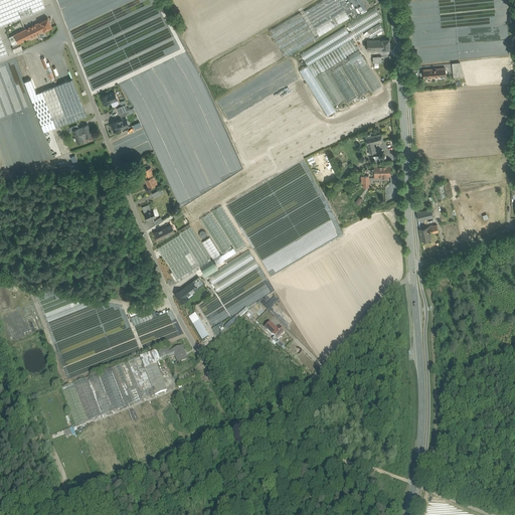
[(20,15),(13,0),(0,0),(10,23),(22,18),(20,15)]
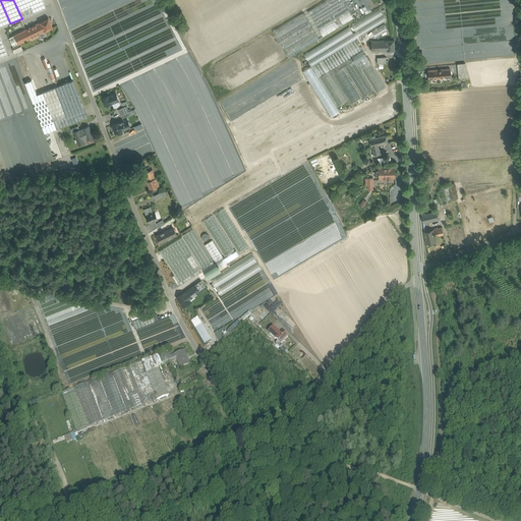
[(0,0),(0,26),(10,23),(0,0)]
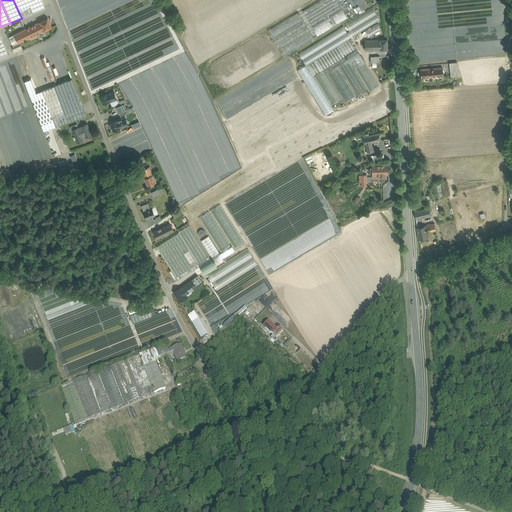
[(31,11),(26,0),(13,0),(20,15),(22,18),(32,14),(31,11)]
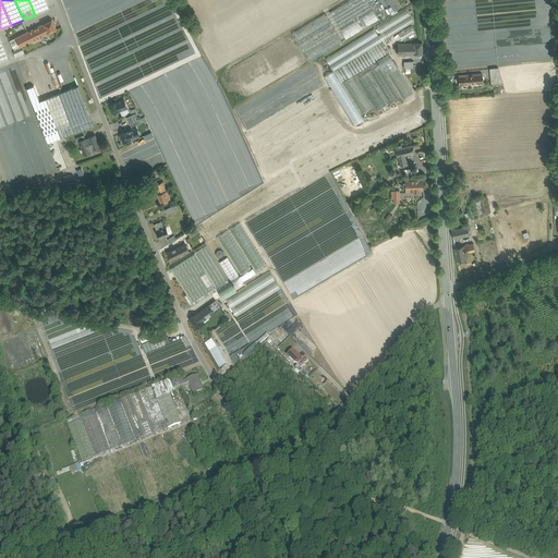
[(48,10),(44,0),(28,0),(34,12),(35,15),(48,10)]
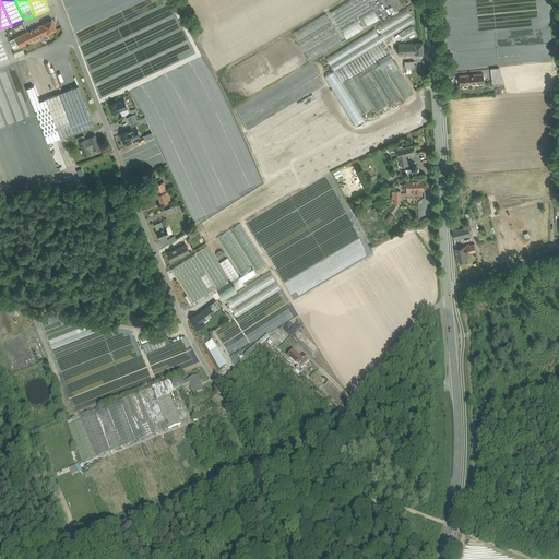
[(325,14),(293,34),(293,33),(232,70),(249,98),(384,16),(373,0),(352,0),(326,15),(325,14)]
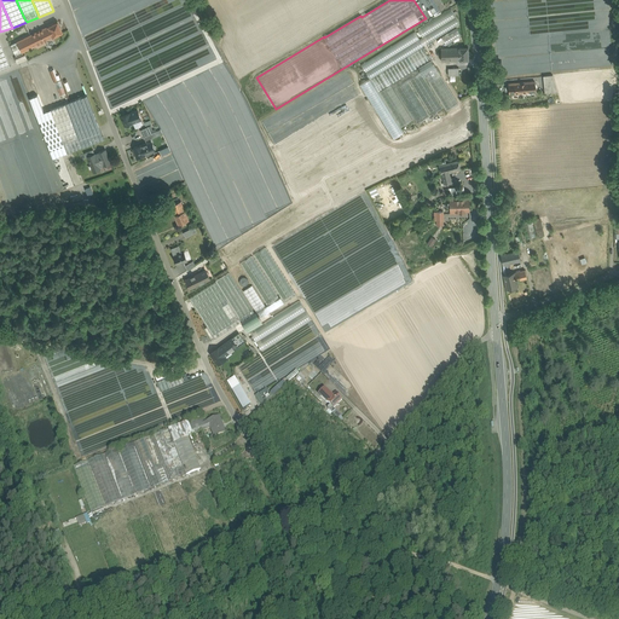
[(445,7),(440,0),(429,0),(437,12),(445,7)]
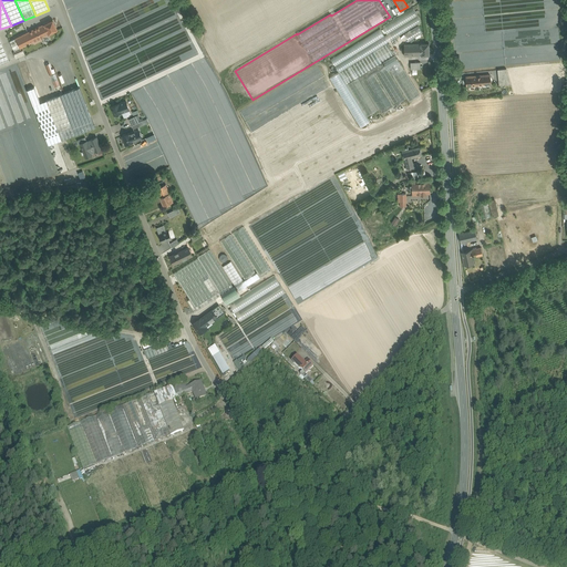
[(467,17),(501,14),(500,1),(493,1),(493,0),(480,0),(463,1),(464,12),(467,12),(467,17)]
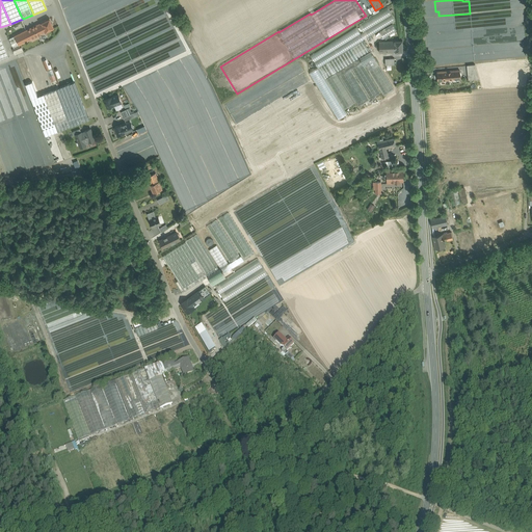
[(506,0),(504,4),(503,0),(463,0),(469,2),(470,14),(466,14),(470,16),(471,14),(477,12),(478,24),(485,23),(485,27),(505,25),(505,23),(503,22),(502,18),(504,18),(504,16),(506,10),(507,19),(510,12),(509,11),(511,7),(512,8),(523,7),(521,0),(512,0),(511,1),(508,0),(506,0)]
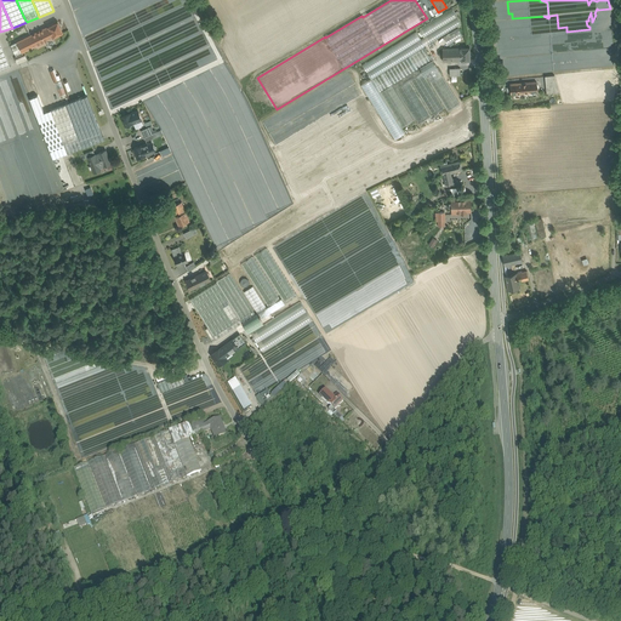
[(80,32),(83,35),(124,17),(123,11),(118,12),(117,5),(115,6),(108,9),(107,9),(107,4),(104,4),(98,6),(98,9),(101,7),(102,9),(104,7),(106,11),(101,13),(100,10),(93,11),(95,11),(89,12),(89,16),(85,17),(85,12),(81,12),(81,15),(78,16),(79,26),(80,27),(80,32)]
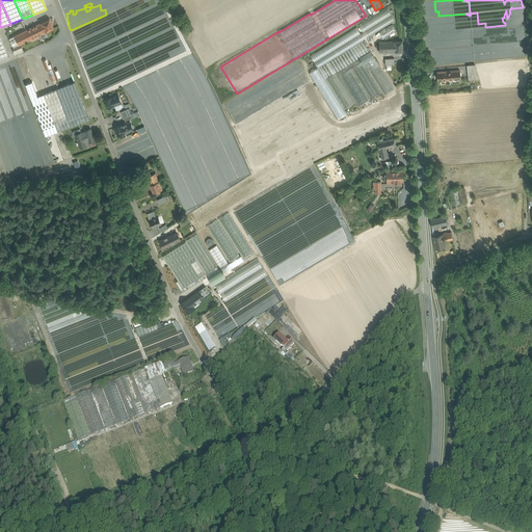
[(388,7),(358,25),(367,37),(379,30),(391,22),(395,20),(388,7)]
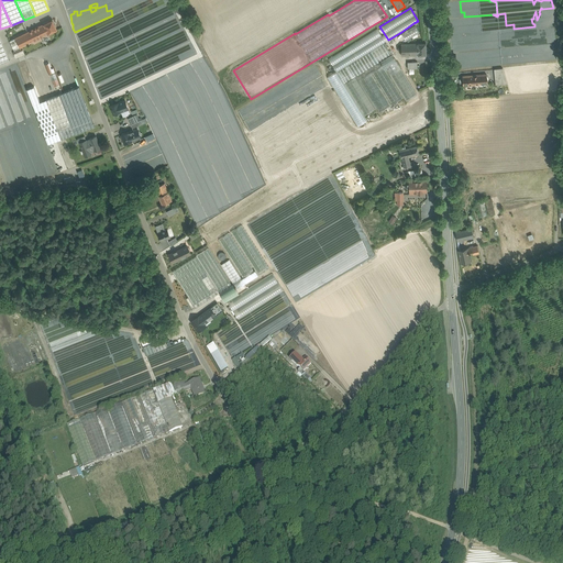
[(52,20),(43,24),(47,33),(47,34),(56,30),(52,20)]
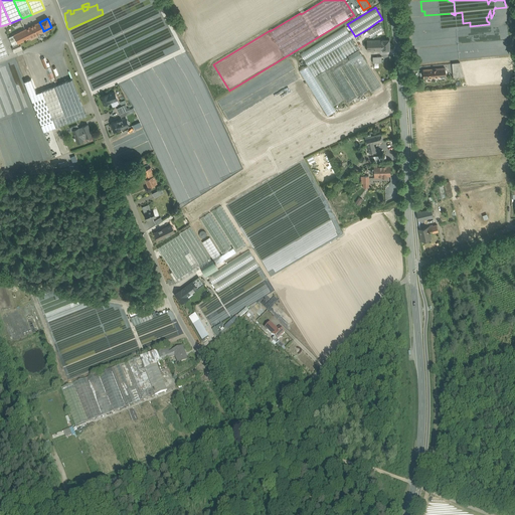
[(367,29),(371,36),(383,29),(378,21),(367,29)]
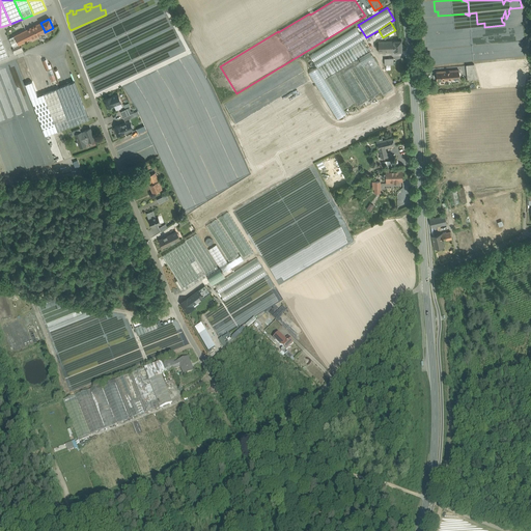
[(40,23),(15,36),(19,45),(45,31),(40,23)]
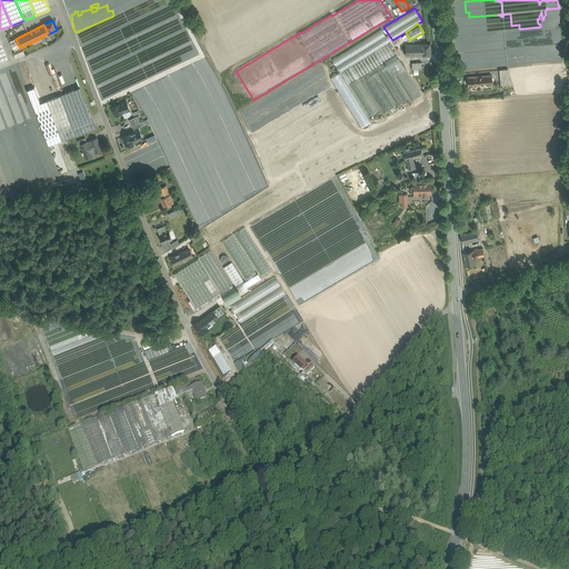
[(332,59),(340,72),(389,42),(381,29),(332,59)]
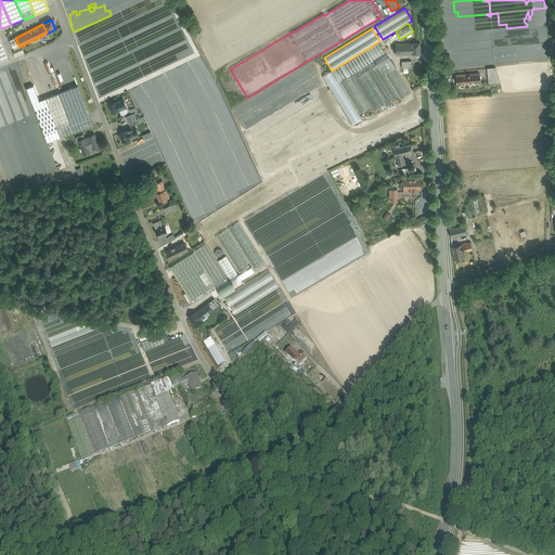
[(15,38),(9,40),(13,50),(20,47),(15,38)]
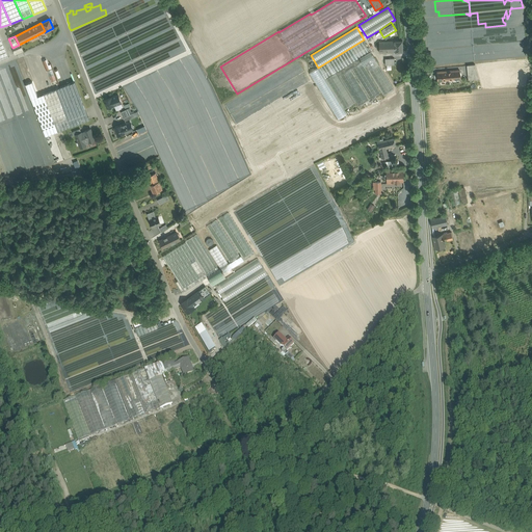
[(363,40),(318,68),(325,79),(337,72),(358,58),(370,51),(363,40)]
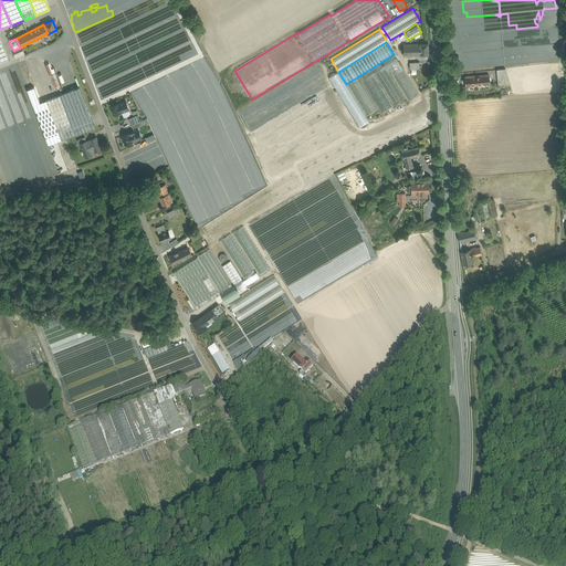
[(420,43),(404,44),(404,56),(420,55),(420,43)]
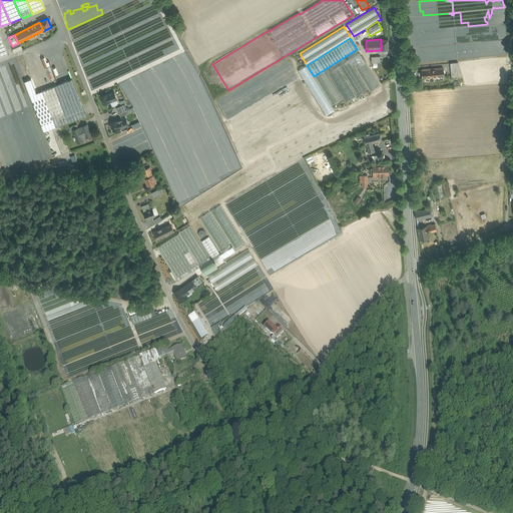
[(388,39),(381,39),(381,50),(389,50),(388,39)]
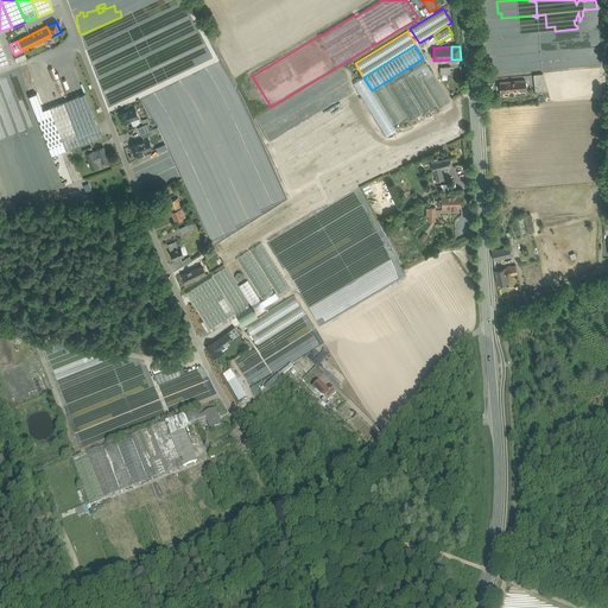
[(13,56),(17,62),(27,58),(24,52),(13,56)]
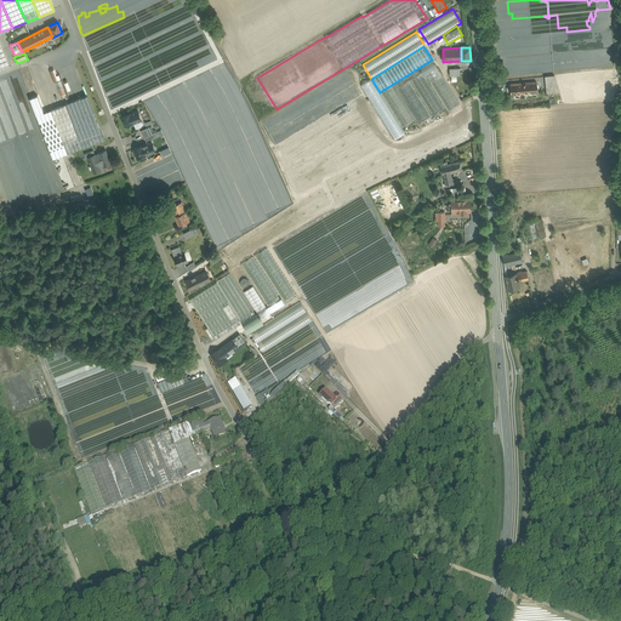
[(224,63),(201,74),(209,74),(209,80),(215,85),(215,96),(205,96),(199,91),(197,93),(195,90),(194,91),(194,85),(188,85),(186,80),(209,127),(209,112),(212,112),(212,118),(217,115),(214,115),(214,110),(226,121),(227,119),(229,119),(229,78),(226,78),(226,67),(224,63)]
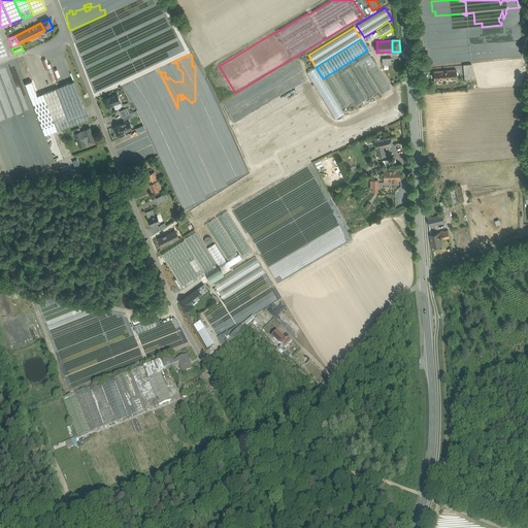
[(391,89),(371,57),(361,64),(381,95),(391,89)]
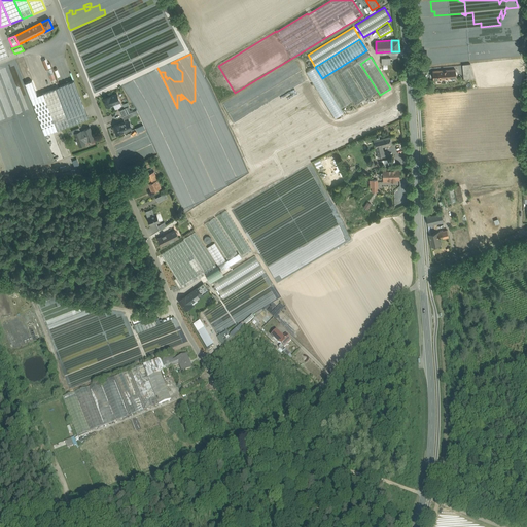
[(355,58),(334,71),(337,75),(347,69),(348,68),(358,62),(355,58)]
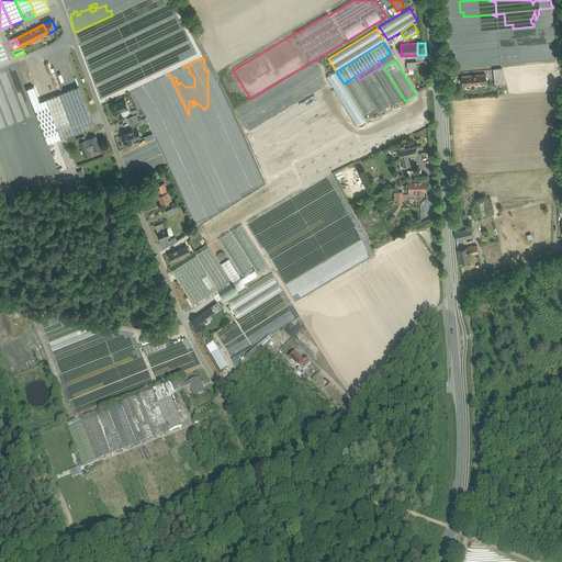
[(402,99),(383,68),(382,66),(371,72),(391,105),(402,99)]
